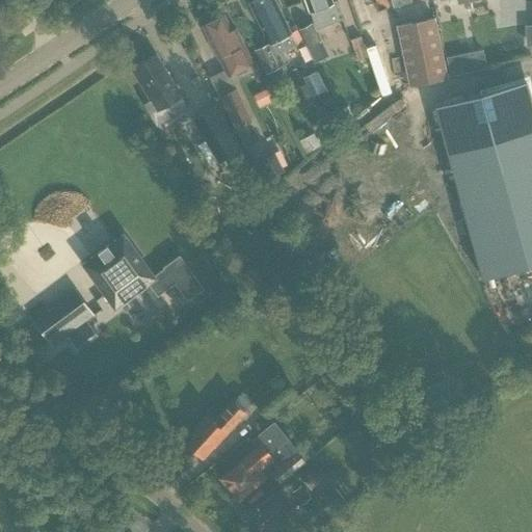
[(291,34),(292,33),(274,0),(257,0),(250,3),(265,35),(266,34),(270,44),(256,51),(267,73),(288,62),(283,52),(297,46),(291,34)]
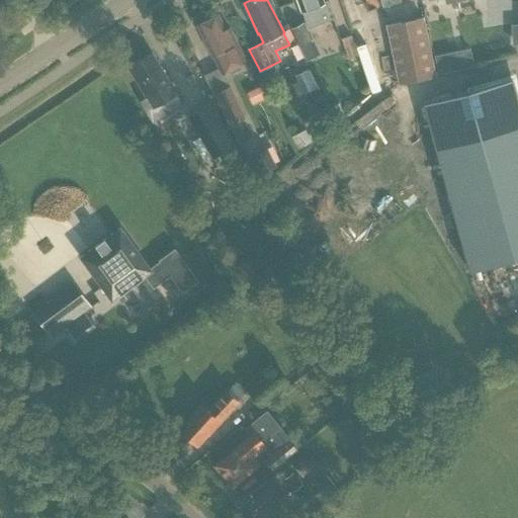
[(329,1),(324,3),(323,0),(297,0),(303,12),(307,23),(310,28),(336,18),(329,1)]
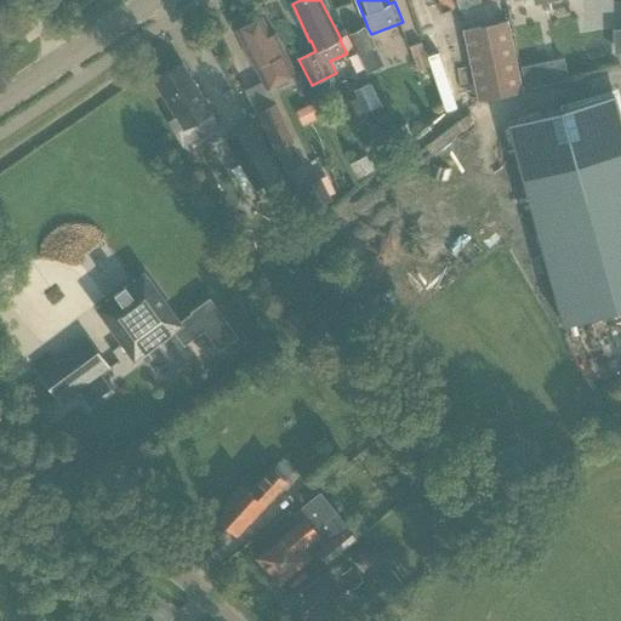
[(405,0),(412,18),(423,15),(417,0),(405,0)]
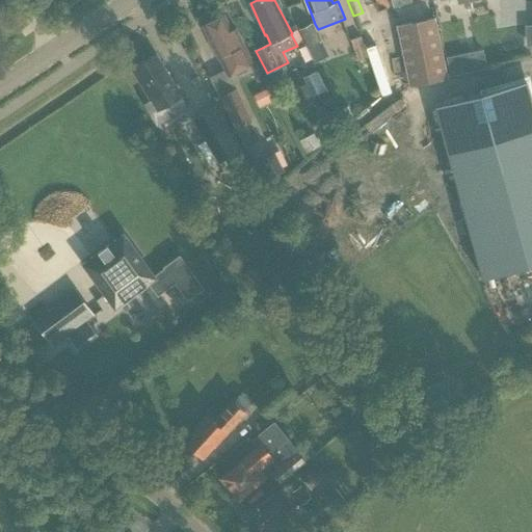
[(237,29),(233,31),(225,16),(203,26),(218,58),(220,58),(229,75),(253,63),(237,29)]
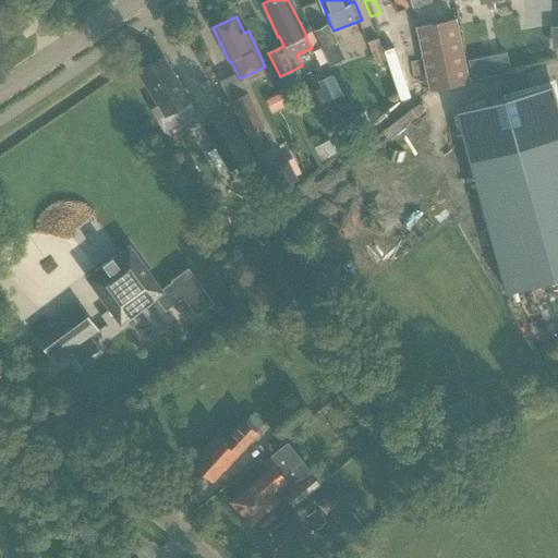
[(415,27),(429,91),(470,82),(456,19),(415,27)]
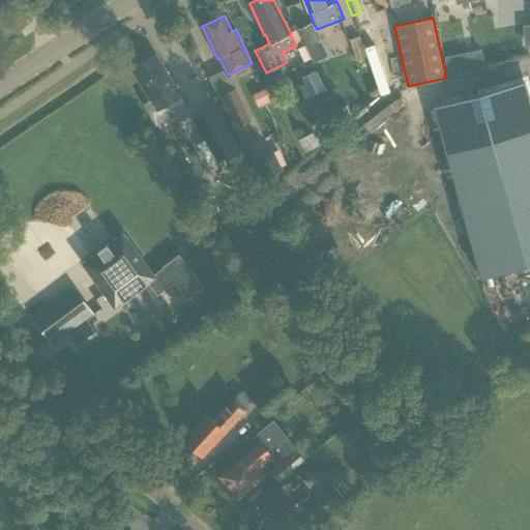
[(297,29),(312,58),(323,52),(310,23),(297,29)]
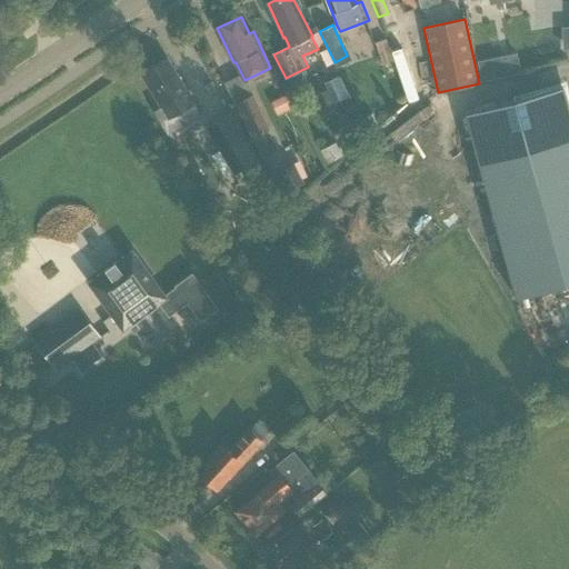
[(388,41),(396,63),(409,60),(401,37),(400,32),(387,36),(388,41)]
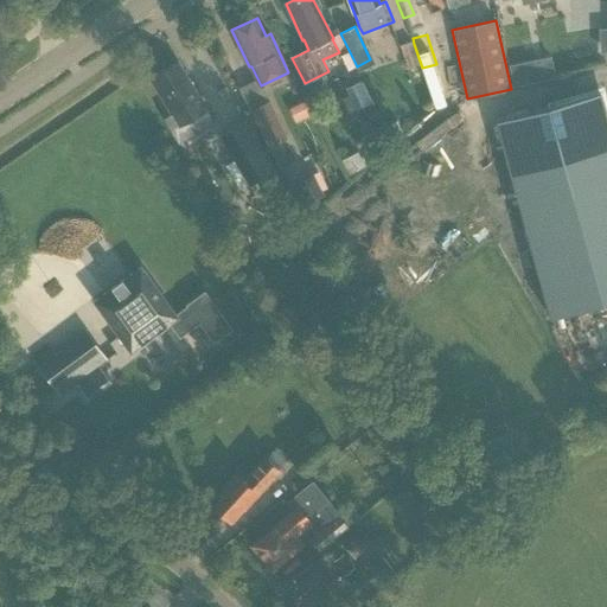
[(400,45),(408,70),(420,66),(411,40),(400,45)]
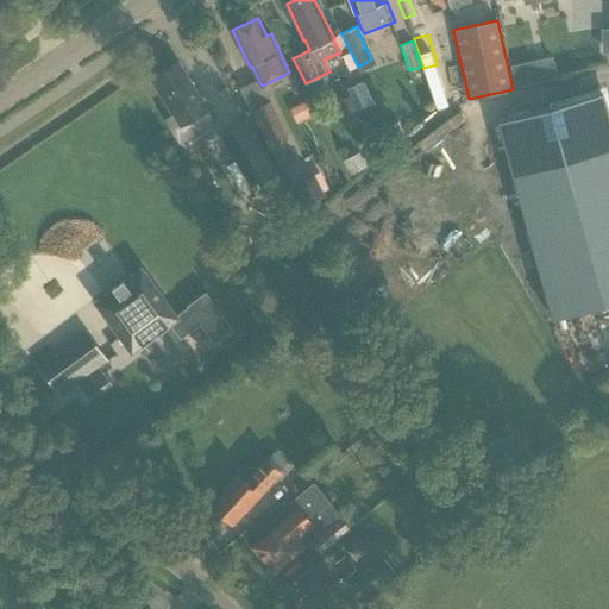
[(552,58),(525,63),(529,88),(551,83),(557,82),(552,58)]
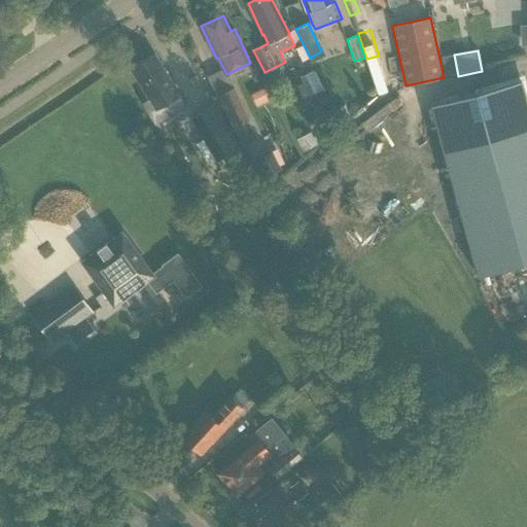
[(154,54),(131,68),(150,100),(155,110),(180,96),(174,85),(154,54)]
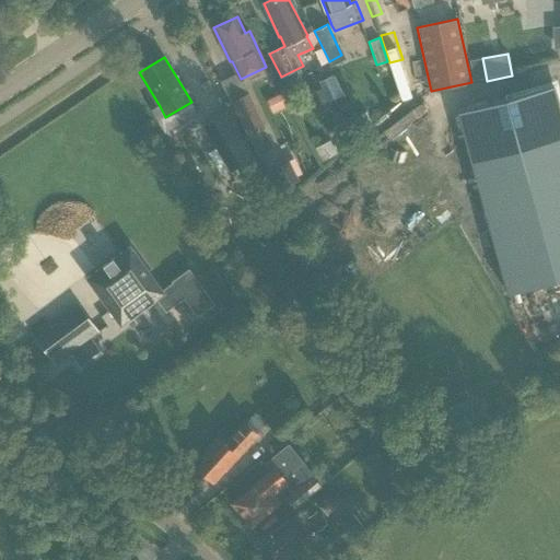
[(318,82),(328,102),(341,95),(331,76),(318,82)]
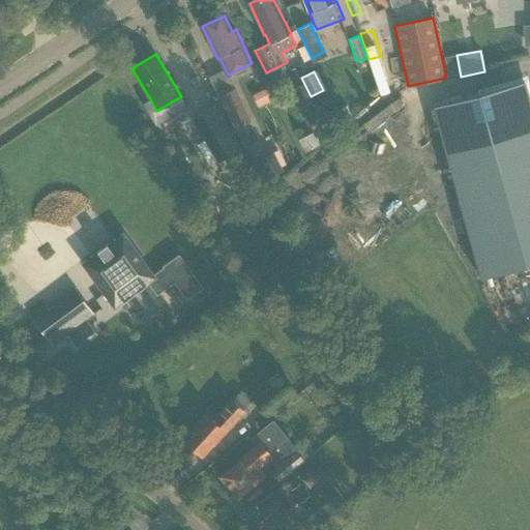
[(529,100),(525,81),(432,106),(479,277),(529,263),(529,100)]
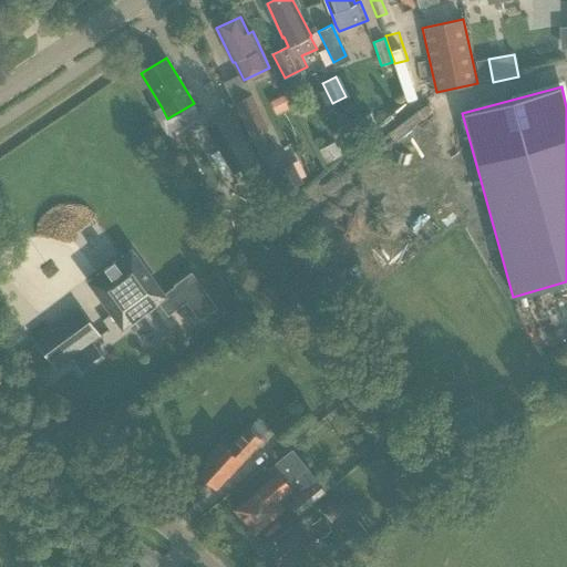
[(236,103),(253,137),(268,130),(251,95),(236,103)]
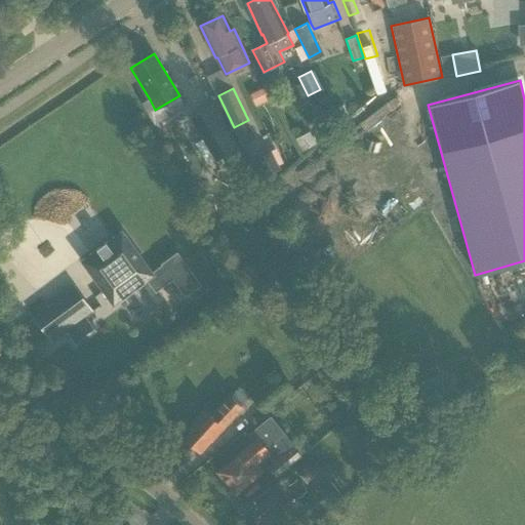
[(236,151),(210,108),(189,121),(214,164),(236,151)]
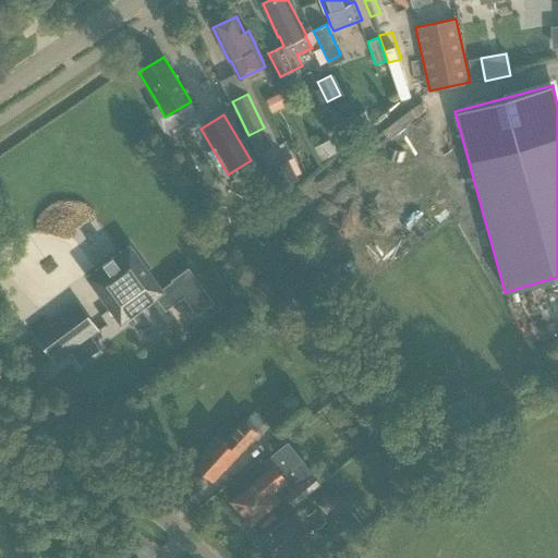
[(331,126),(339,142),(360,132),(352,116),(331,126)]
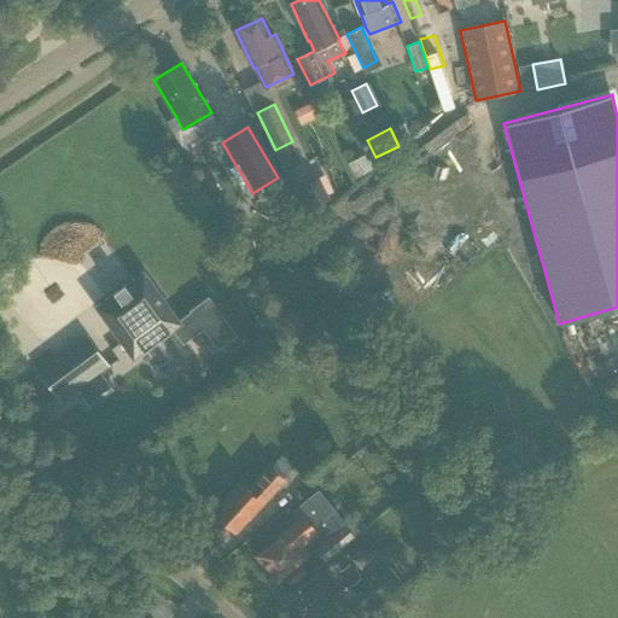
[(348,163),(355,178),(371,170),(363,155),(348,163)]
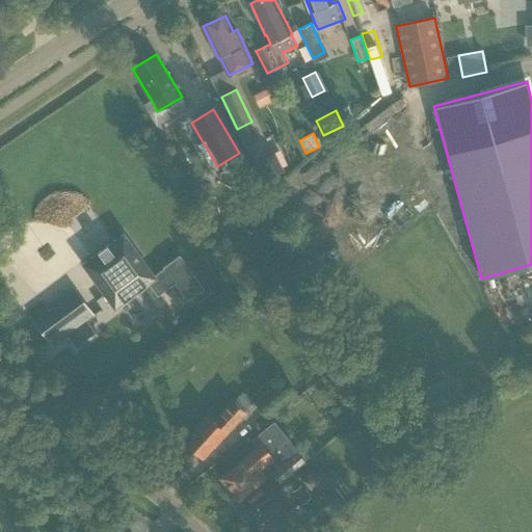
[(274,154),(259,161),(269,180),(284,173),(274,154)]
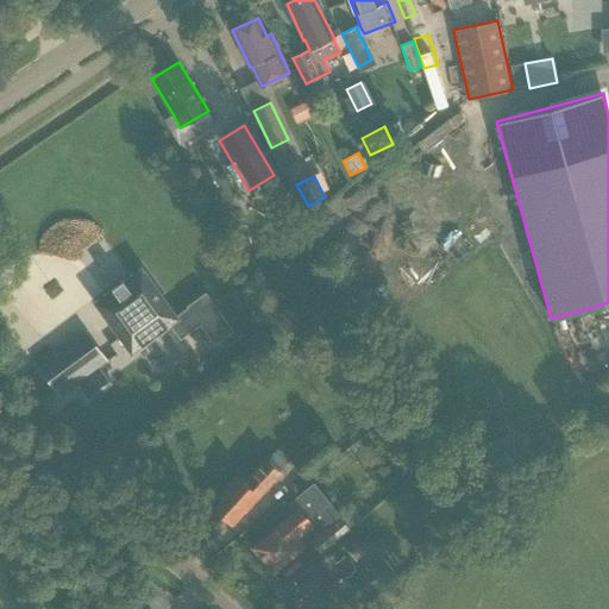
[(177,316),(142,269),(95,302),(132,353),(170,325),(181,339),(201,325),(215,345),(234,331),(206,292),(187,306),(188,308),(177,316)]
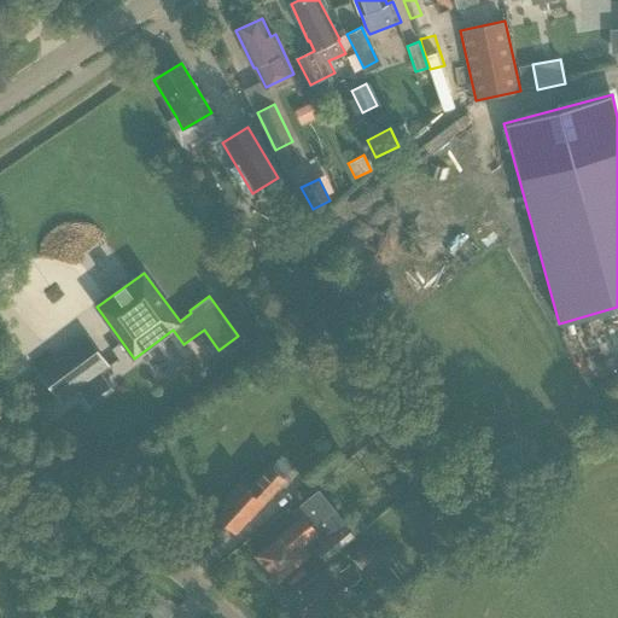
[(58,362),(54,356),(38,369),(62,402),(109,367),(89,339),(58,362)]
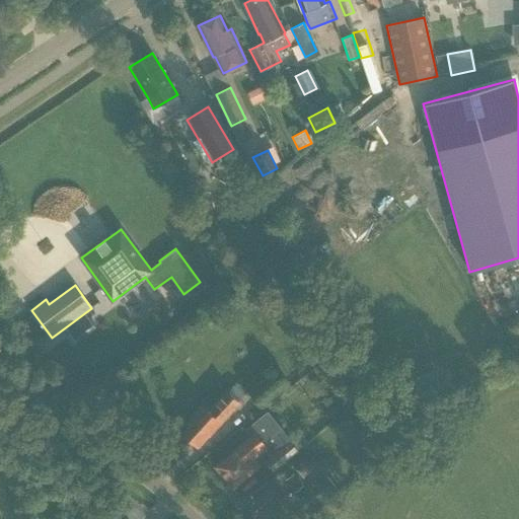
[(209,436),(222,422),(221,422),(236,405),(224,394),(209,411),(204,405),(191,419),(193,421),(181,433),(196,446),(208,434),(209,436)]
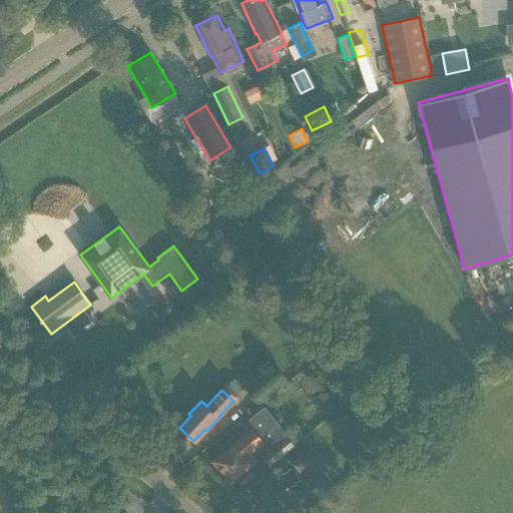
[(247,454),(260,444),(266,451),(261,455),(270,467),(296,446),(289,438),(291,436),(265,406),(243,424),(249,431),(237,442),(236,441),(212,461),(230,483),(254,463),(247,454)]
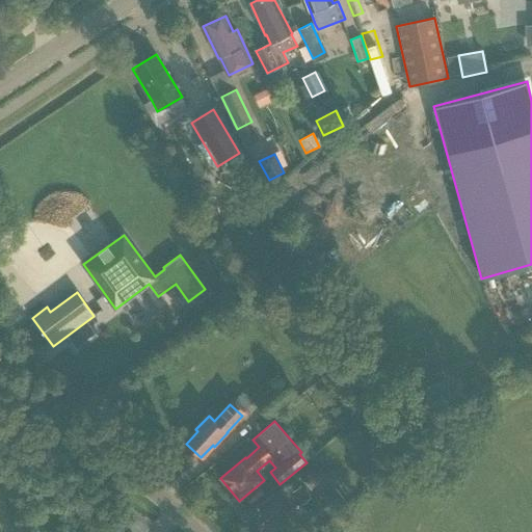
[(261,511),(253,517),(263,531),(265,531),(272,527),(275,531),(289,522),(293,528),(324,504),(301,474),(300,475),(301,476),(259,509),(261,511)]
